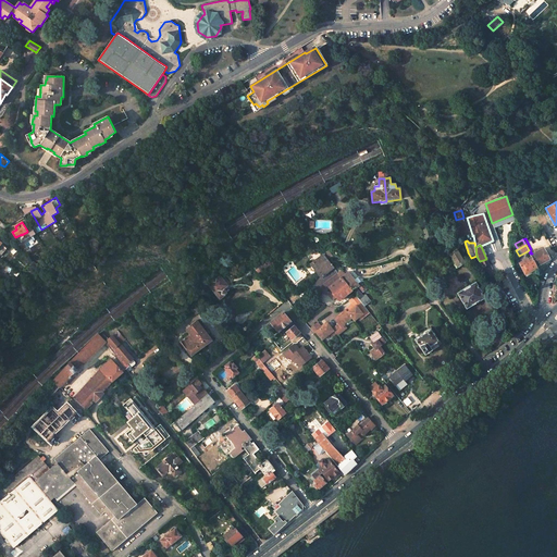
[(532,254),(530,254),(531,256),(536,265),(549,259),(543,248),(532,254)]
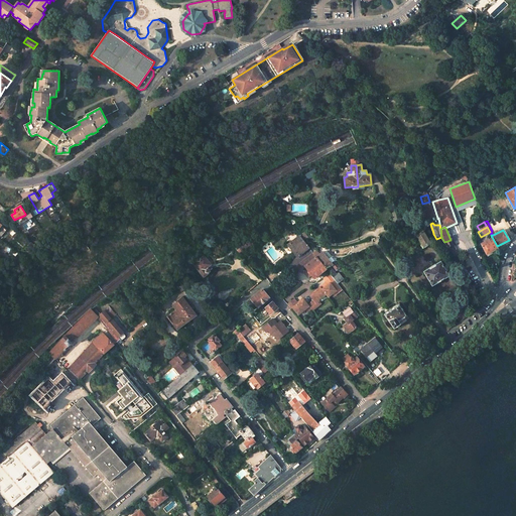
[(416,235),(417,237),(423,247),(430,243),(429,241),(423,231),(416,235)]
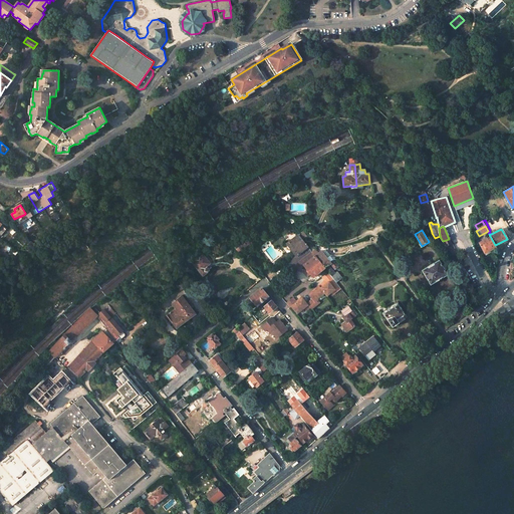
[(311,251),(298,235),(287,245),(296,256),(296,257),(300,261),(303,258),(311,251)]
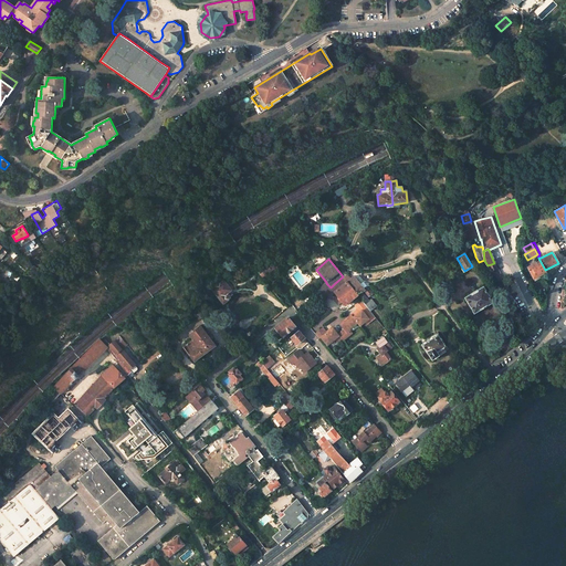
[(540,260),(527,268),(533,279),(534,279),(546,272),(545,270),(540,260)]
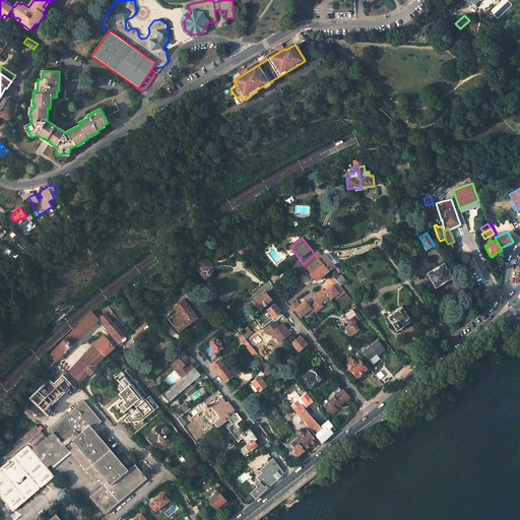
[(244,241),(235,249),(242,256),(254,246),(250,240),(244,241)]
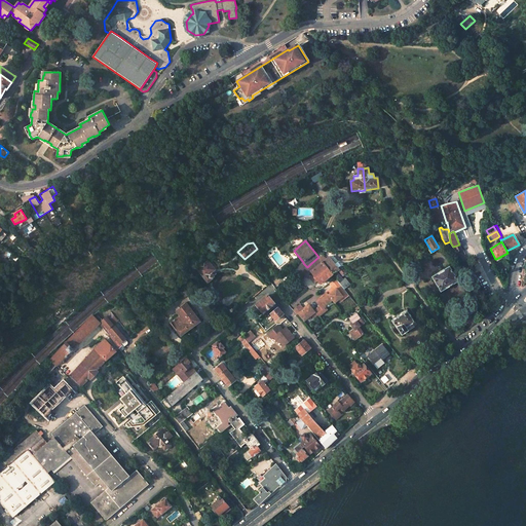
[(235,253),(230,258),(235,264),(241,259),(235,253)]
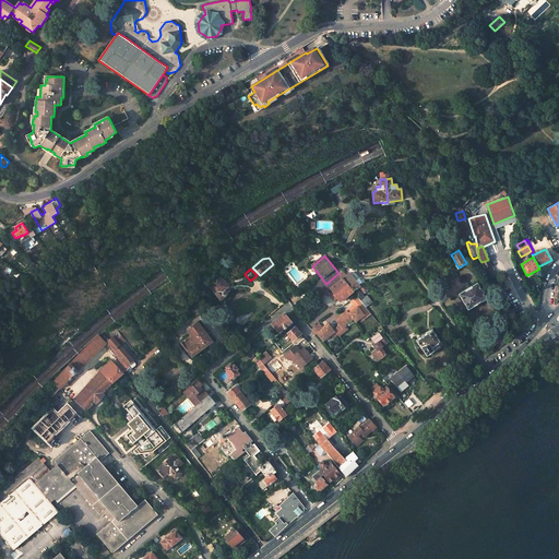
[(349,273),(343,278),(353,292),(358,288),(359,287),(360,287),(354,278),(349,273)]
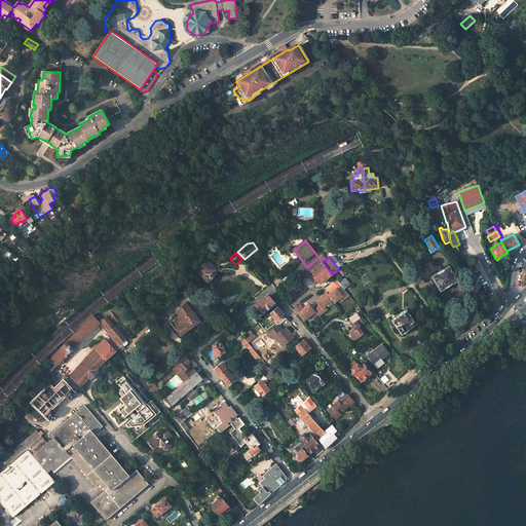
[(200,267),(197,269),(208,283),(212,278),(209,274),(211,273),(215,270),(208,261),(204,264),(201,261),(198,264),(200,267)]
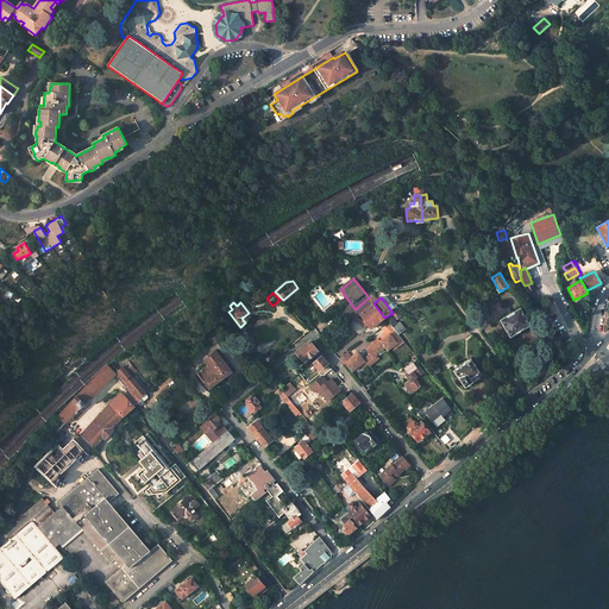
[(371,328),(384,318),(374,303),(364,311),(359,314),(360,315),(363,319),(359,321),(364,327),(368,325),(371,328)]
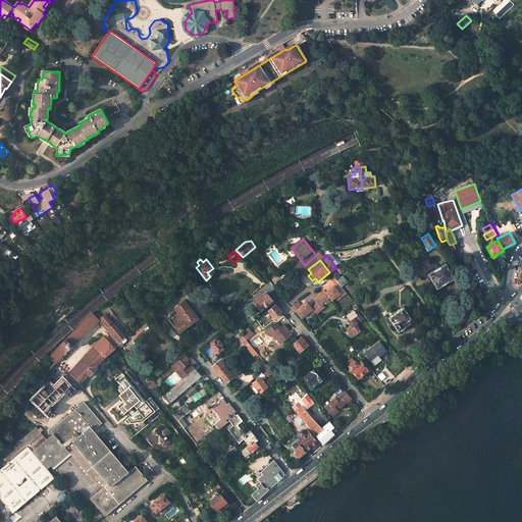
[(305,265),(301,261),(296,265),(299,269),(305,265)]
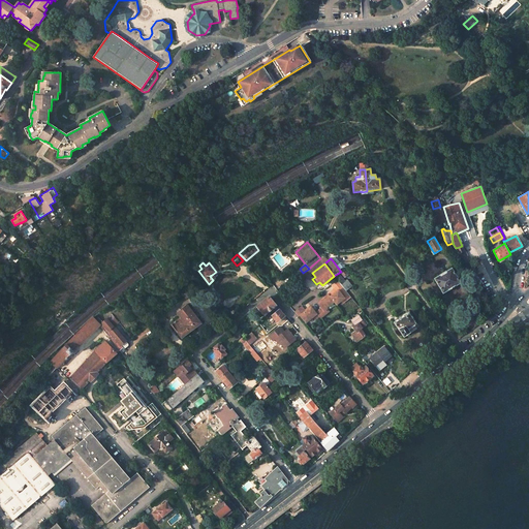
[(304,280),(313,274),(312,273),(316,270),(312,266),(309,269),(303,273),(300,275),(304,280)]
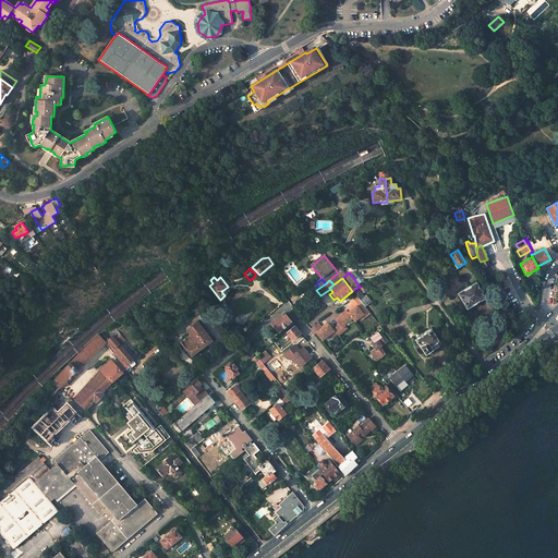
[(464,290),(458,294),(468,310),(486,299),(476,282),(471,287),(471,286),(463,290),(464,290)]
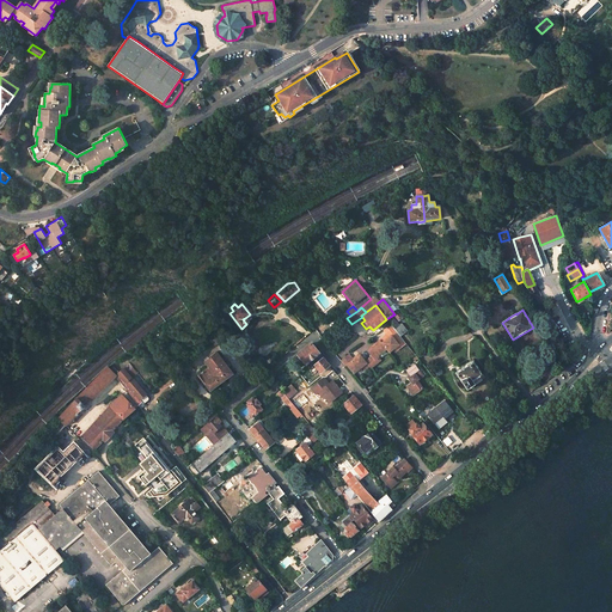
[(395,314),(393,314),(398,322),(401,324),(405,320),(403,318),(399,312),(395,314)]
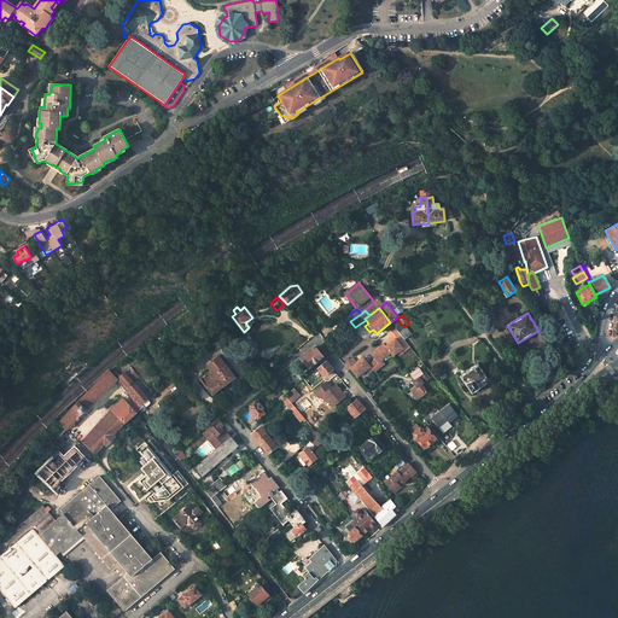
[(396,319),(390,322),(395,327),(404,340),(409,337),(403,328),(398,322),(396,319)]
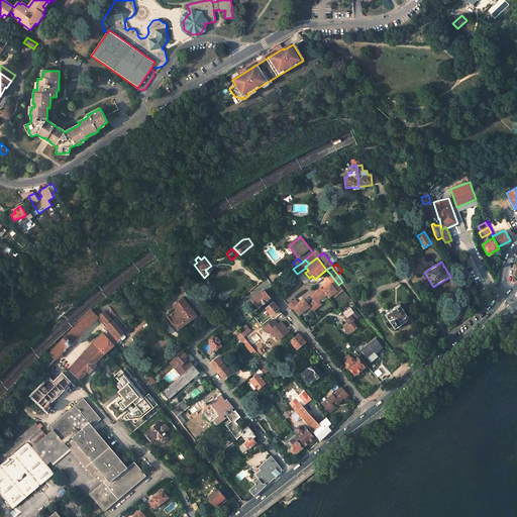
[(328,298),(334,292),(336,295),(342,290),(338,285),(330,274),(324,279),(326,283),(320,288),(326,295),(328,298)]
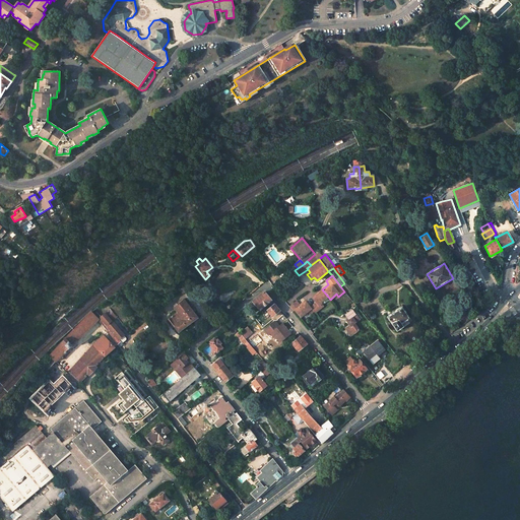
[(315,313),(324,306),(321,302),(328,297),(322,289),(315,295),(316,296),(312,299),(316,303),(310,307),(313,311),(315,313)]
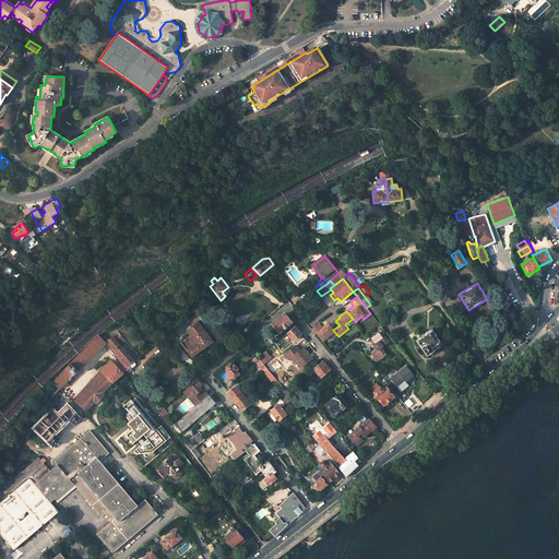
[(292,322),(284,313),(272,324),(276,330),(280,333),(292,322)]
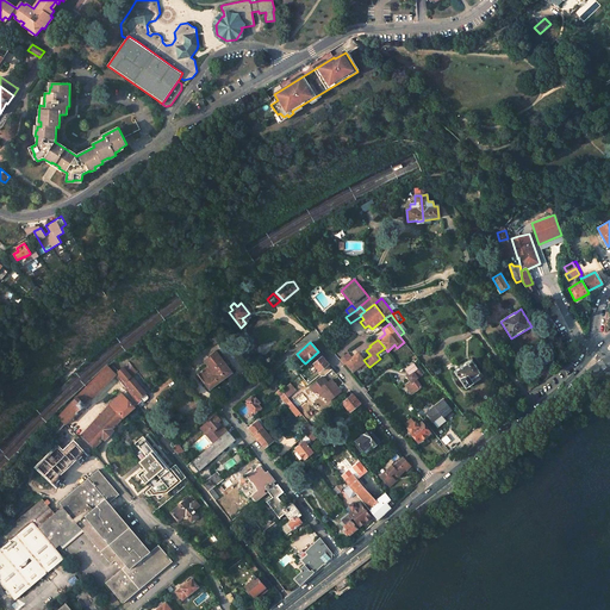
[(205,344),(194,354),(197,356),(198,358),(209,349),(205,344)]
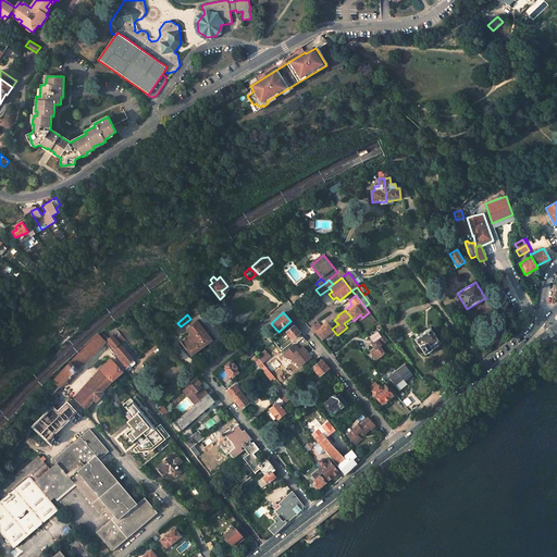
[(189,335),(181,342),(192,356),(200,349),(205,346),(212,341),(208,335),(203,330),(201,326),(196,320),(186,329),(188,332),(190,334),(189,335)]
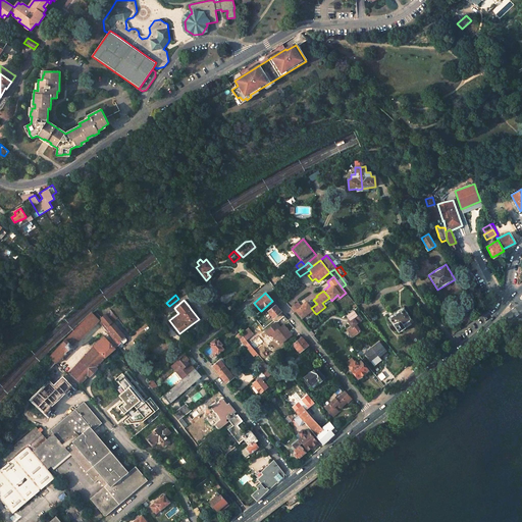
[(296,311),(302,318),(309,312),(311,315),(314,312),(311,308),(307,303),(306,302),(301,306),(298,302),(291,307),(295,312),(296,311)]
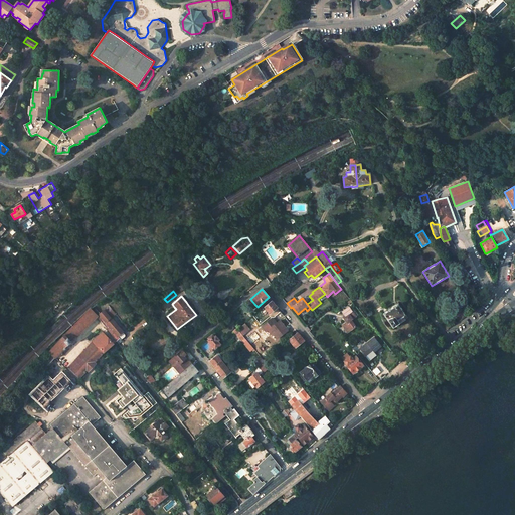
[(277,308),(272,301),(264,307),(270,314),(277,308)]
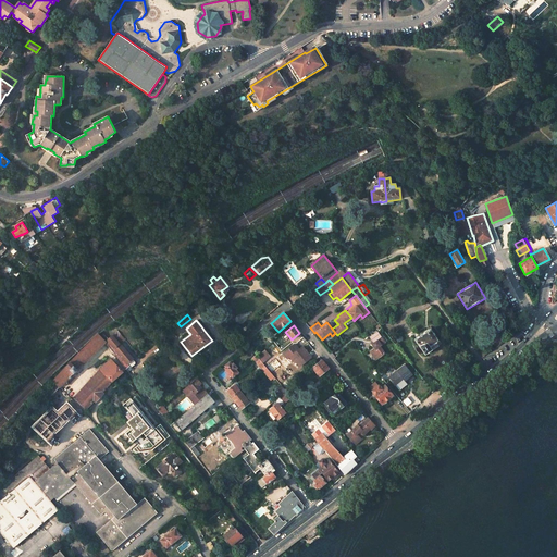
[(431,329),(415,339),(420,347),(425,355),(432,350),(441,344),(438,341),(431,329)]
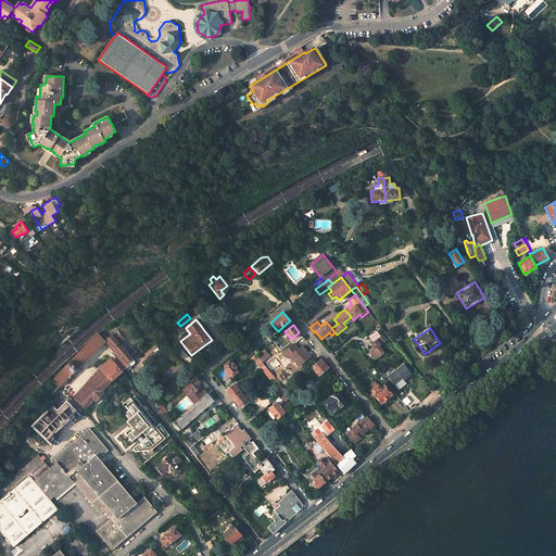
[(376,358),(383,353),(378,345),(384,341),(378,332),(369,338),(371,342),(370,343),(375,348),(369,351),(376,358)]
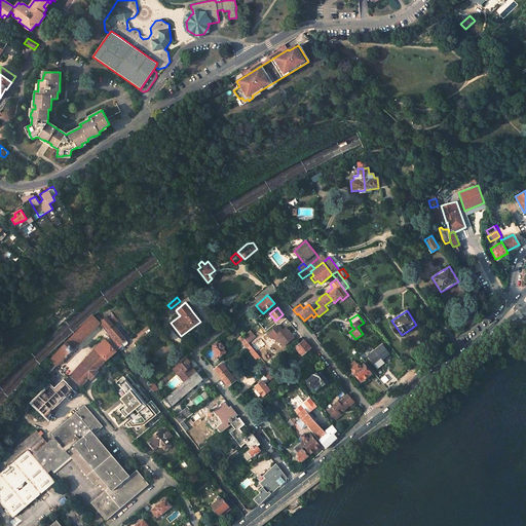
[(63,345),(49,360),(57,366),(70,352),(73,349),(101,324),(96,317),(94,315),(66,342),(63,345)]
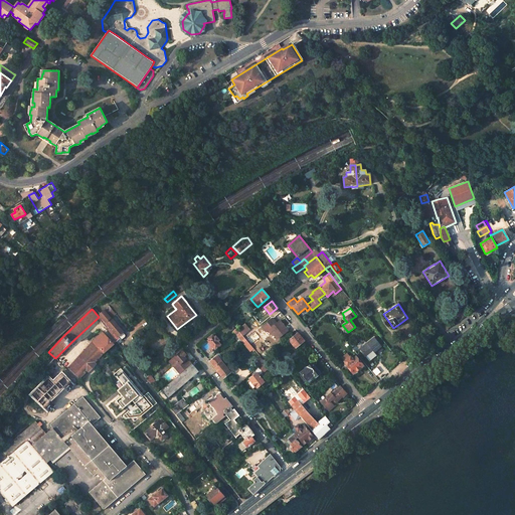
[(96,309),(94,311),(99,317),(117,341),(118,342),(125,337),(125,336),(125,334),(112,319),(111,318),(107,313),(104,310),(100,314),(96,309)]
